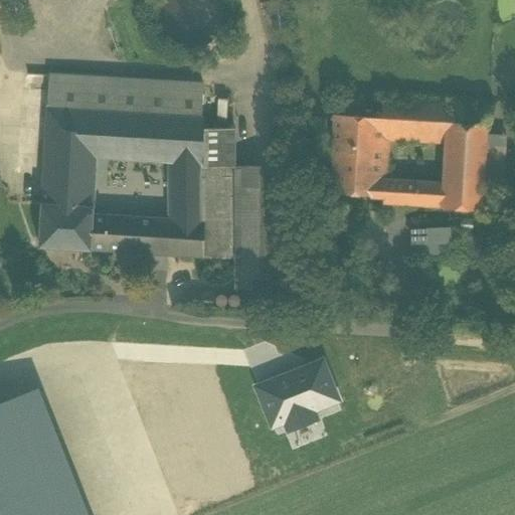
[(159,0),(155,10),(156,23),(161,35),(170,44),(182,49),(195,49),(207,43),(216,34),(221,22),(221,9),(217,0),(159,0)]
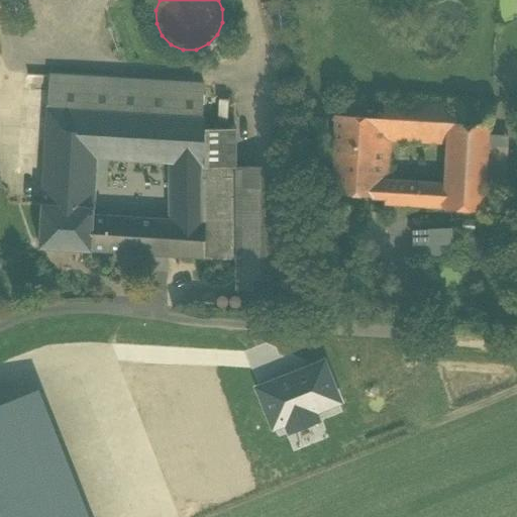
[(49,76),(47,108),(101,111),(202,117),(204,85),(49,76)]
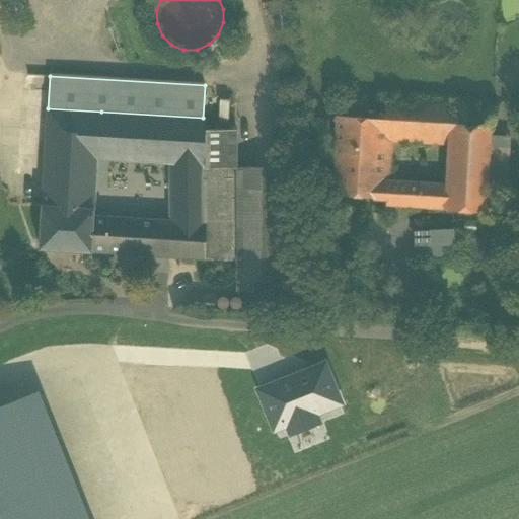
[(433,144),(434,124),(435,102),(384,99),(383,120),(419,122),(418,143),(433,144)]
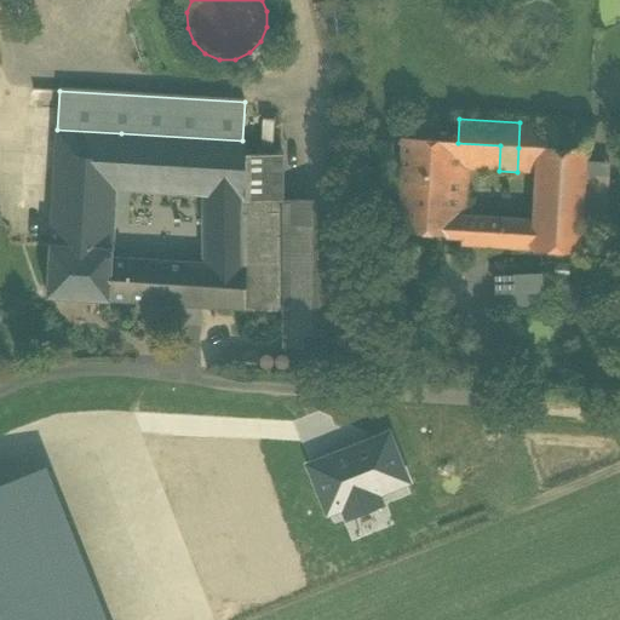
[(587,126),(520,122),(518,148),(535,149),(586,151),(587,126)]
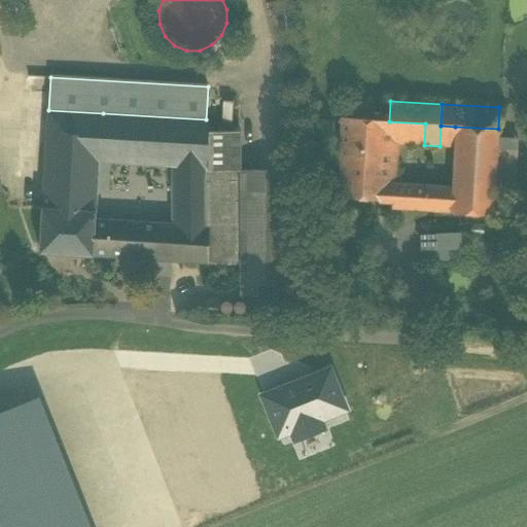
[(98,192),(100,162),(103,113),(48,110),(42,209),(96,212),(98,192)]
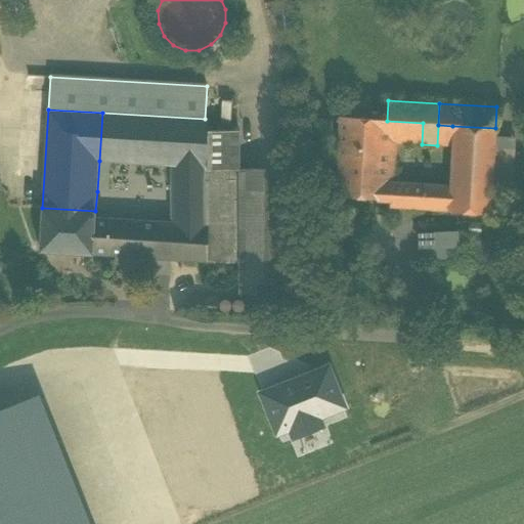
[(205,119),(102,113),(99,161),(111,161),(171,165),(207,168),(207,131),(207,119),(205,119)]
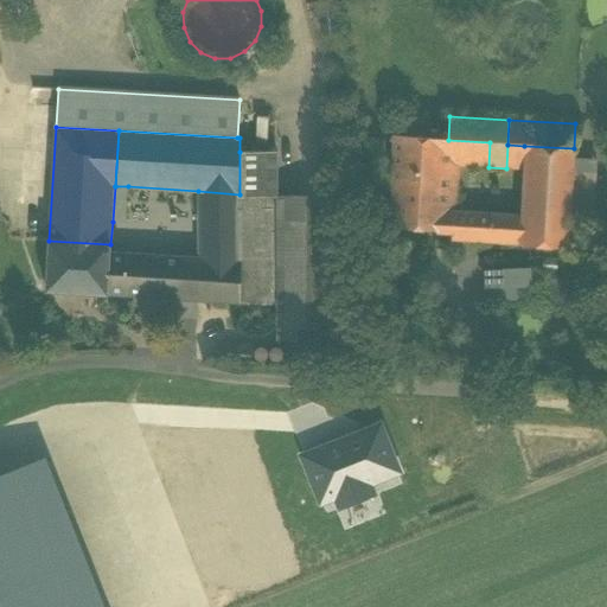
[(447,165),(448,140),(395,138),(393,172),(419,174),(417,199),(445,200),(447,165)]
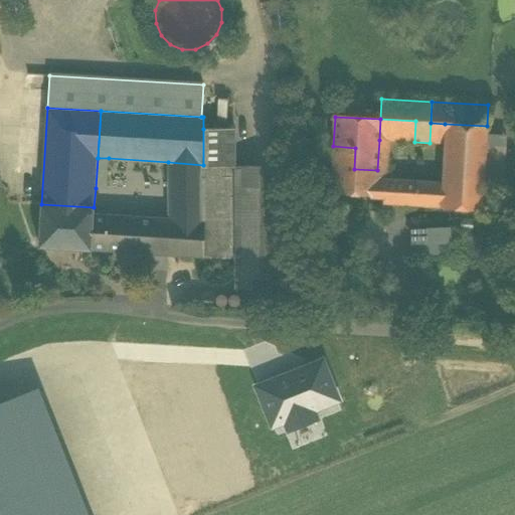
[(380,119),(379,140),(390,141),(414,142),(415,121),(380,119)]
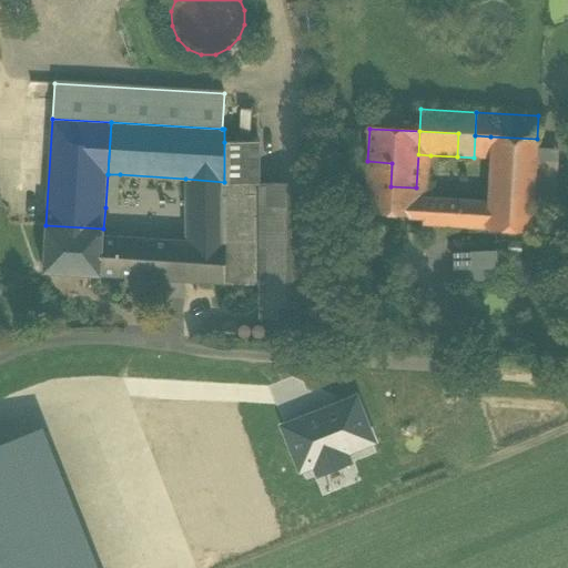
[(475,135),(474,158),(489,159),(490,137),(475,135)]
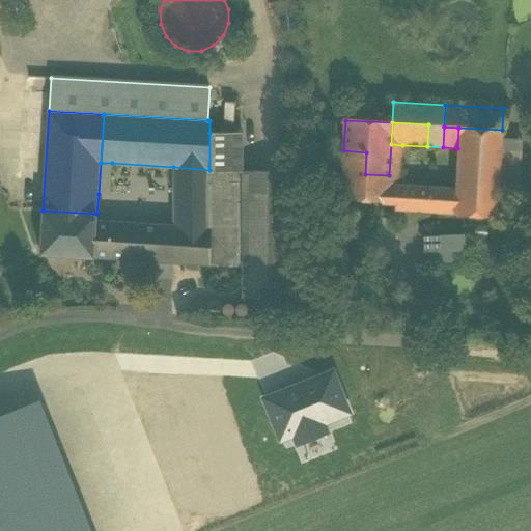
[(501,138),(502,130),(458,128),(457,148),(455,191),(453,215),(497,217),(499,179),(501,138)]
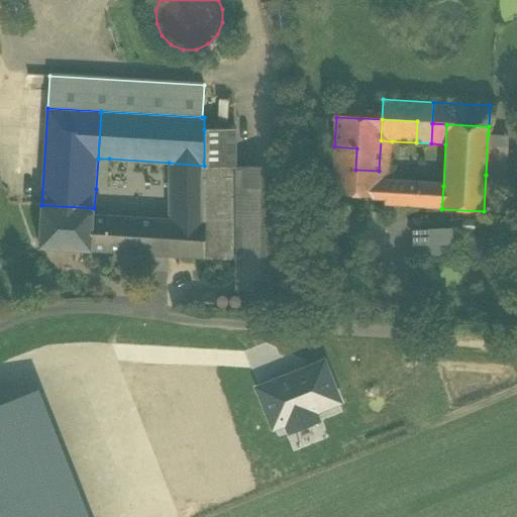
[(235,128),(204,129),(204,166),(235,166),(235,128)]
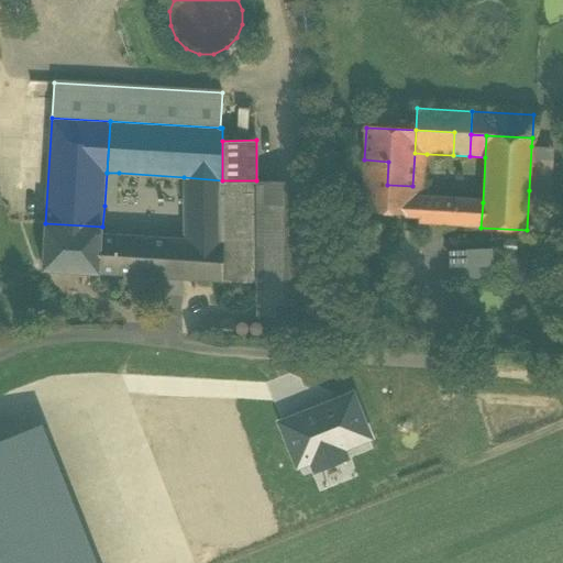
[(531,146),(529,190),(551,192),(553,147),(531,146)]
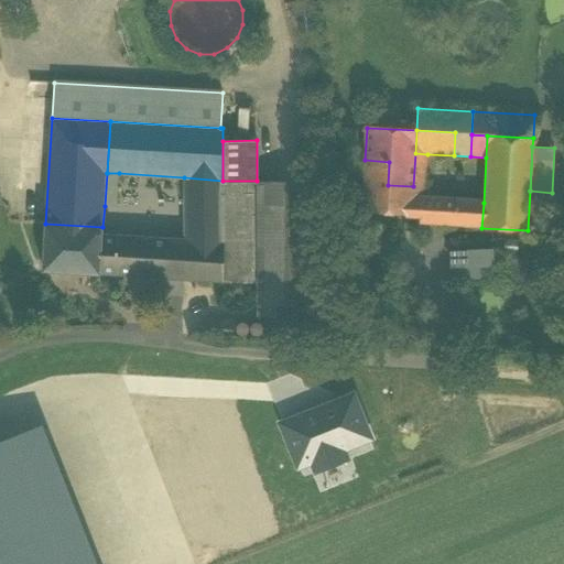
[(427,154),(415,153),(413,186),(423,186),(425,186),(427,154)]
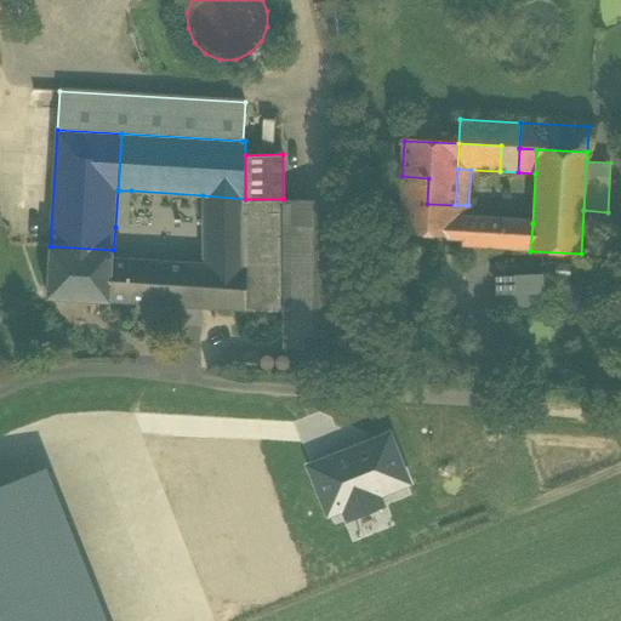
[(457,246),(463,246),(465,218),(466,205),(455,205),(427,204),(428,178),(402,176),(398,234),(457,238),(457,246)]
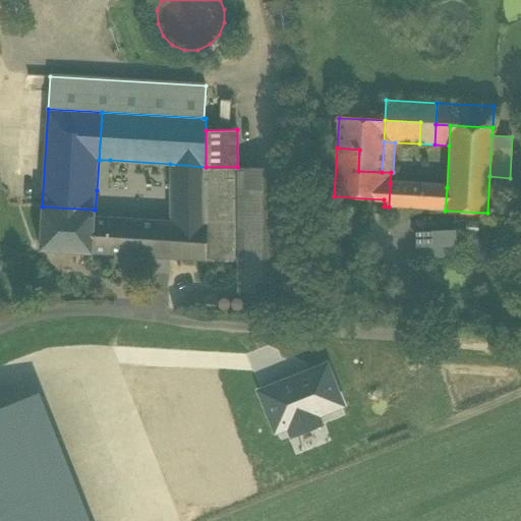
[(99,160),(97,190),(108,191),(110,160),(99,160)]
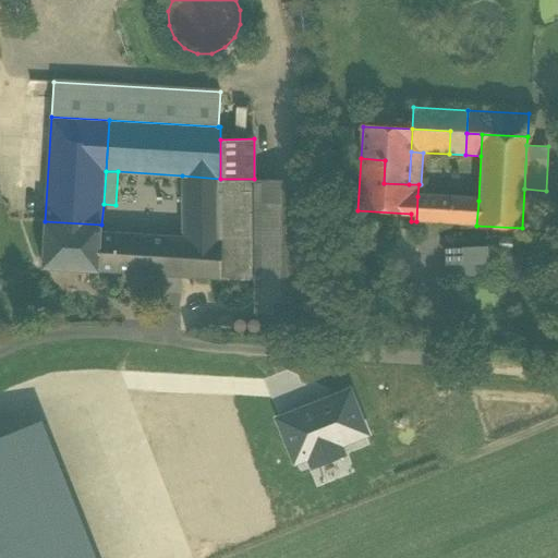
[(183,276),(221,279),(220,179),(182,176),(182,238),(183,276)]
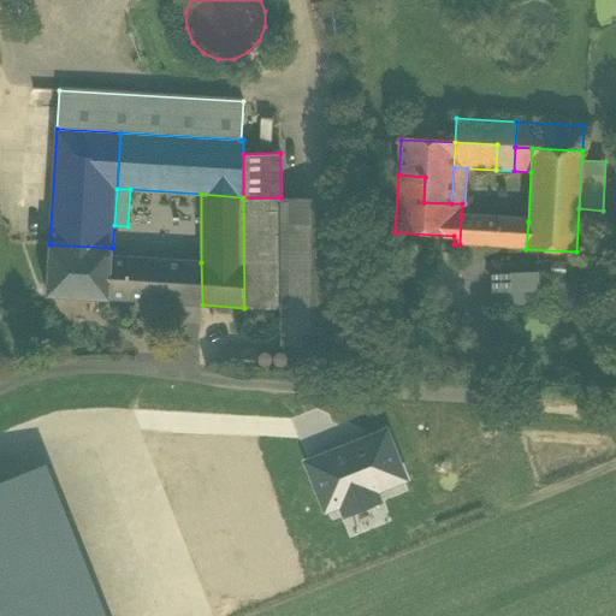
[(302,333),(301,344),(300,369),(360,372),(362,337),(342,336),(341,199),(280,197),(243,197),(244,308),(283,311),(282,333),(302,333)]
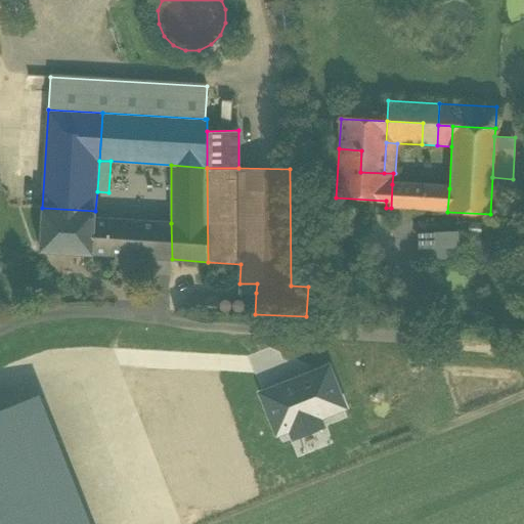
[(396,209),(409,209),(410,185),(398,185),(396,209)]
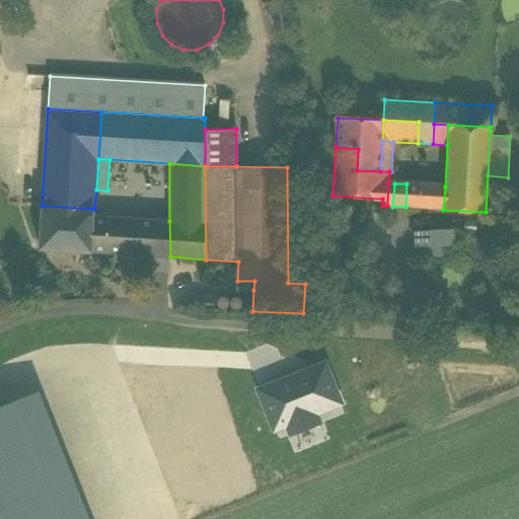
[(405,207),(443,210),(445,187),(406,183),(405,207)]
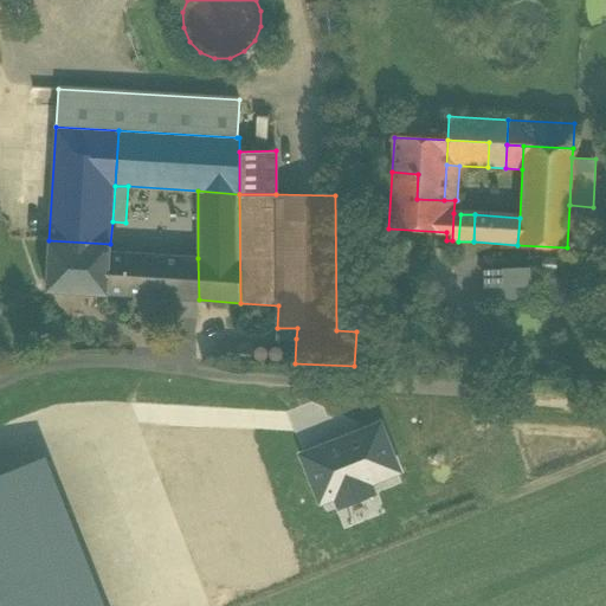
[(45,291),(107,295),(109,252),(110,244),(49,240),(45,291)]
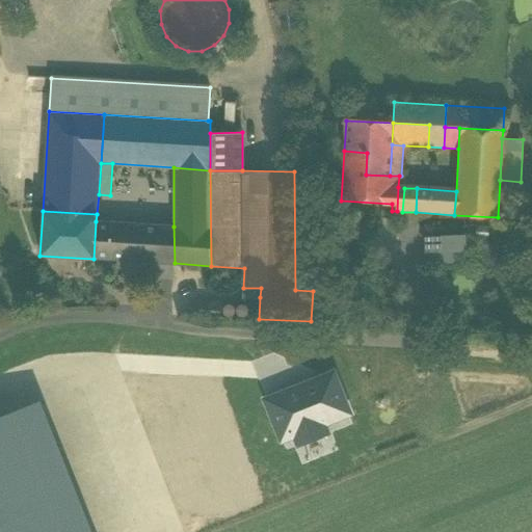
[(94,259),(159,263),(159,225),(96,221),(94,259)]
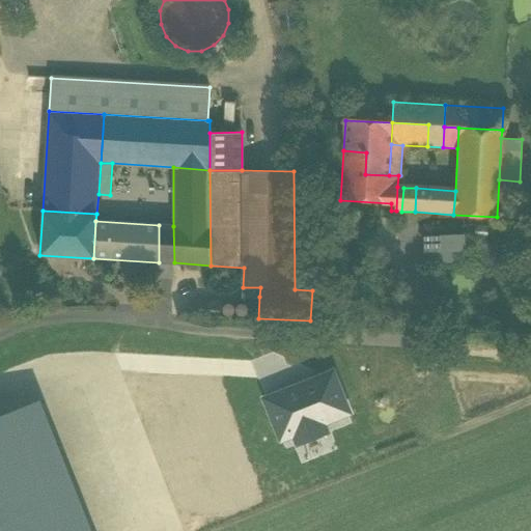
[(159,262),(174,262),(173,226),(159,225),(159,262)]
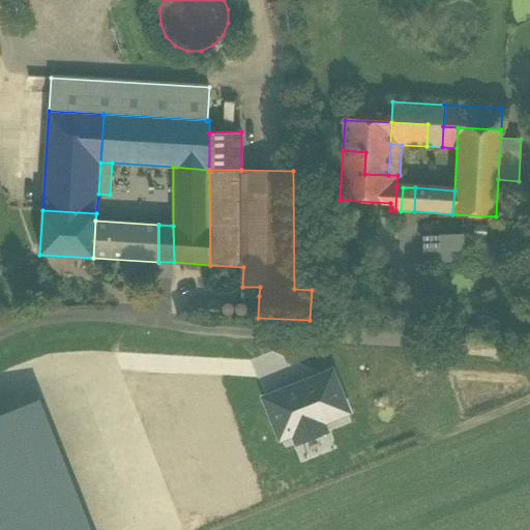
[(464,234),(423,235),(423,253),(425,252),(453,252),(465,251),(464,234)]
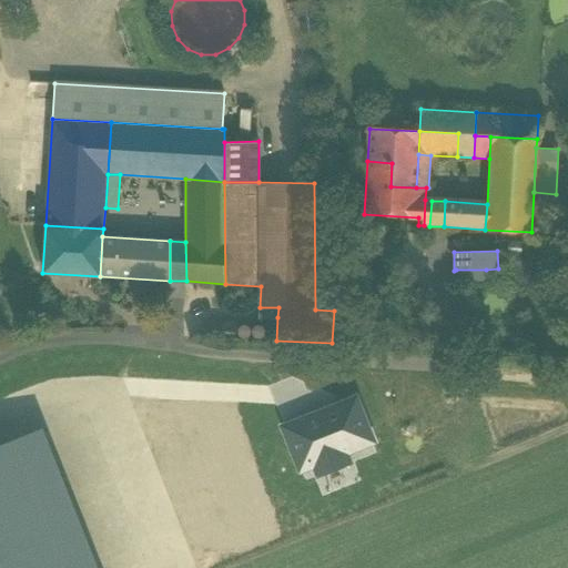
[(486,282),(486,270),(456,270),(456,282),(486,282)]
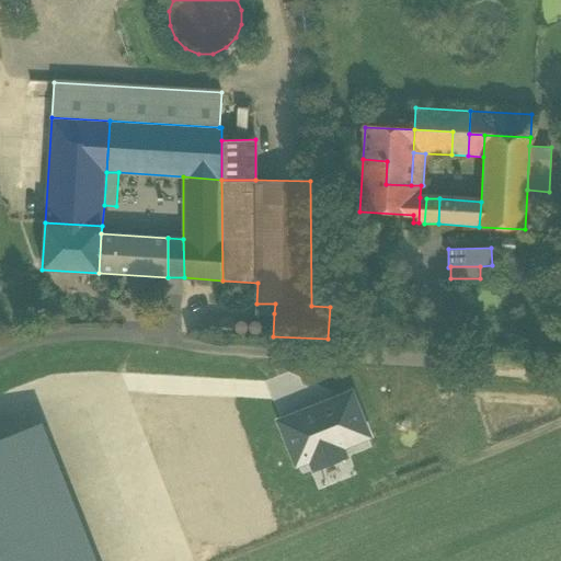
[(261,336),(273,336),(274,313),(262,313),(261,336)]
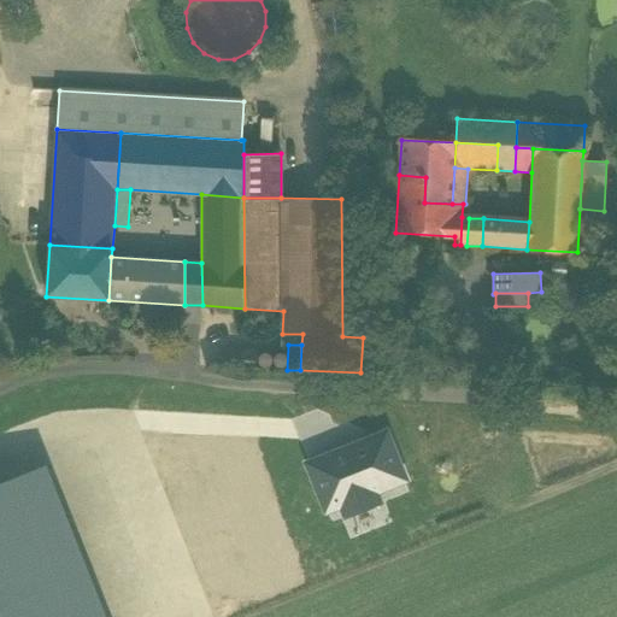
[(259,354),(234,353),(233,366),(258,369),(259,354)]
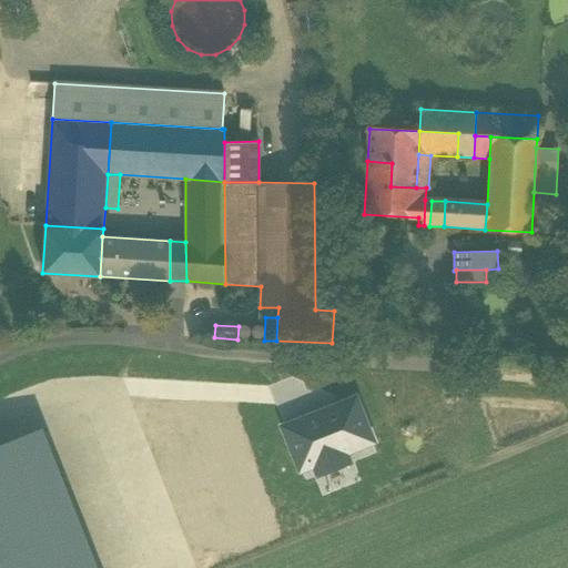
[(243,336),(246,337),(249,335),(251,333),(251,330),(250,327),(247,325),(244,325),(241,326),(240,330),(240,332),(241,335),(243,336)]
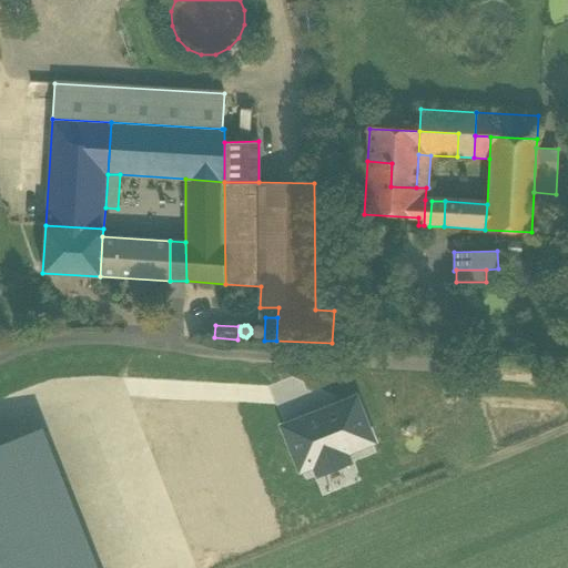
[(355,401),(284,428),(301,469),(315,464),(320,476),(348,464),(344,452),(371,442),(355,401)]
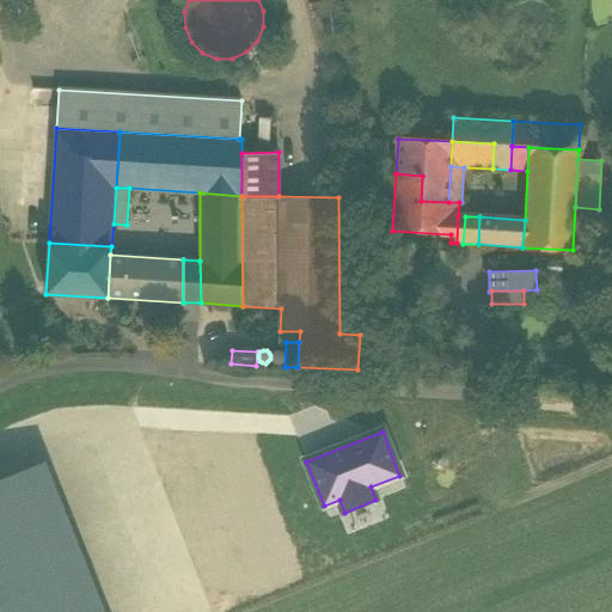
[(104,611),(46,464),(16,475),(68,611),(104,611)]
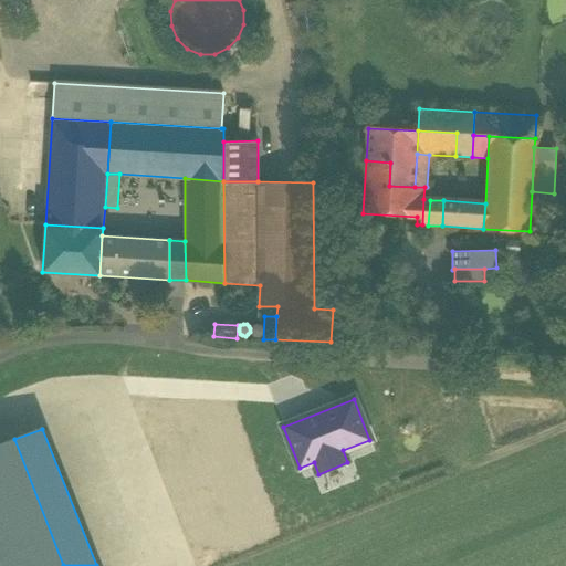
[(0,565),(63,565),(14,439),(0,444),(0,565)]
